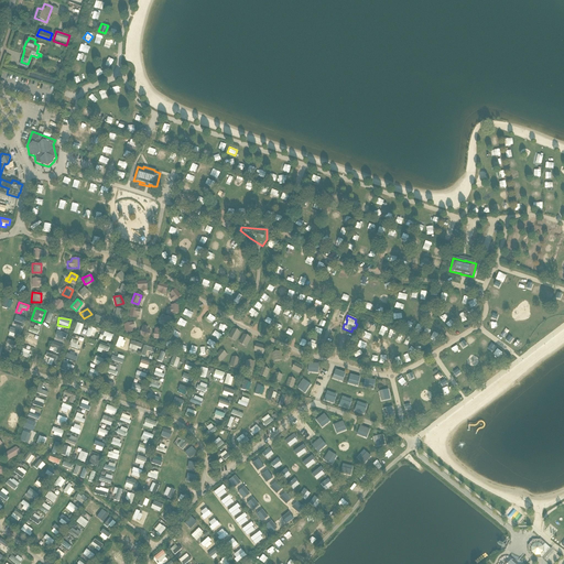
[(136,322),(128,324),(130,333),(138,331),(136,322)]
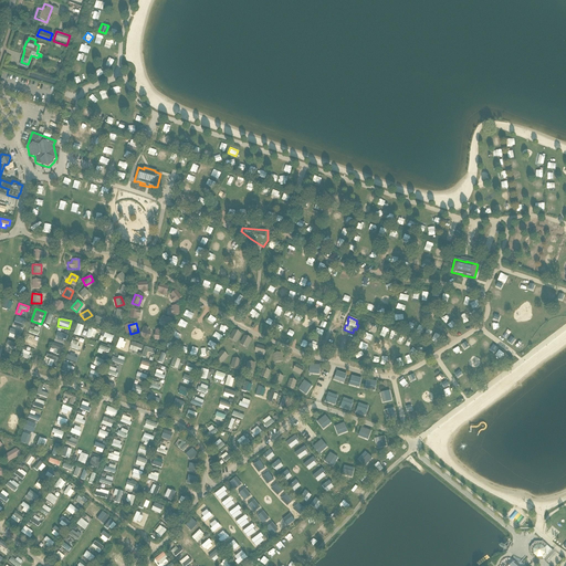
[(74,334),(80,336),(83,325),(76,324),(74,334)]
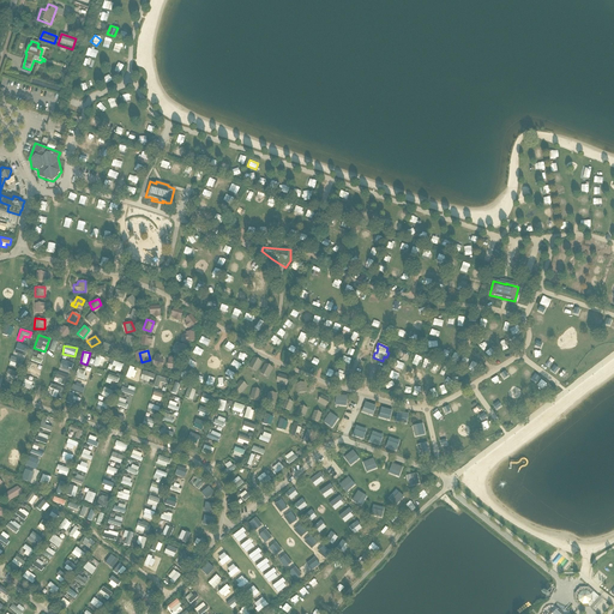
[(104,362),(106,359),(96,355),(92,365),(97,367),(100,360),(104,362)]
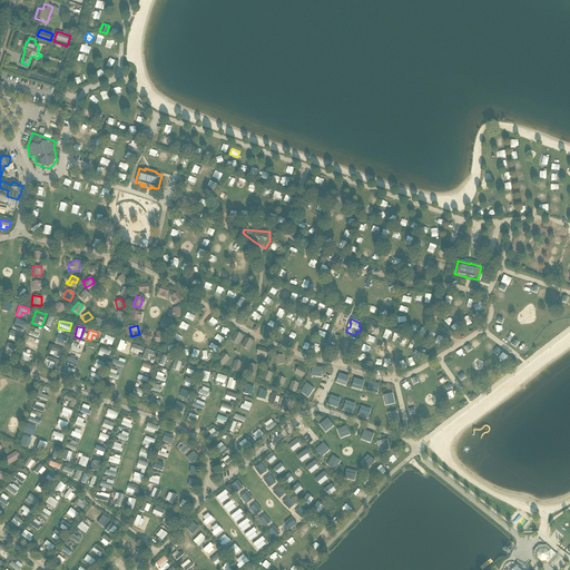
[(9,335),(8,338),(13,341),(15,338),(20,340),(21,335),(9,331),(8,335),(9,335)]
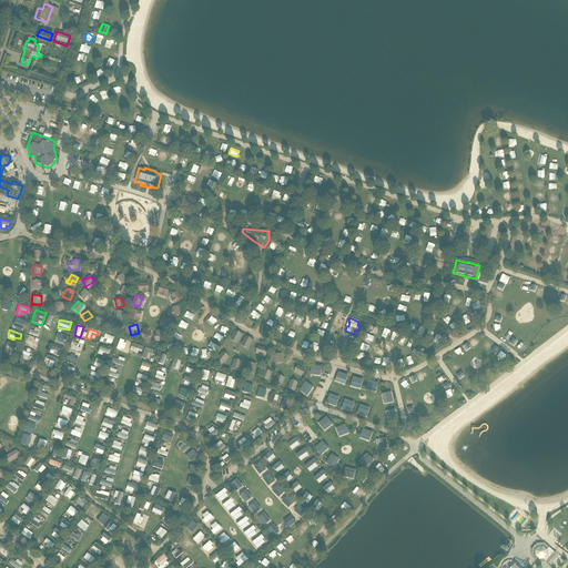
[(53,336),(60,338),(59,344),(64,346),(68,336),(56,332),(53,336)]
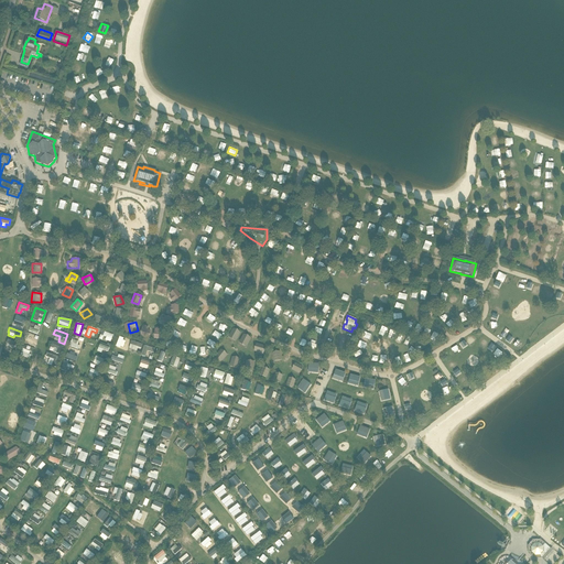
[(100,335),(99,338),(110,342),(114,335),(104,332),(102,335),(100,335)]
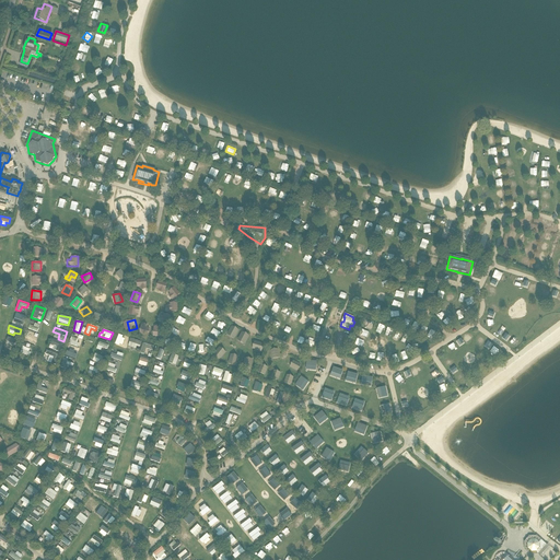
[(20,352),(31,357),(36,337),(26,334),(23,341),(26,342),(25,347),(22,346),(20,352)]
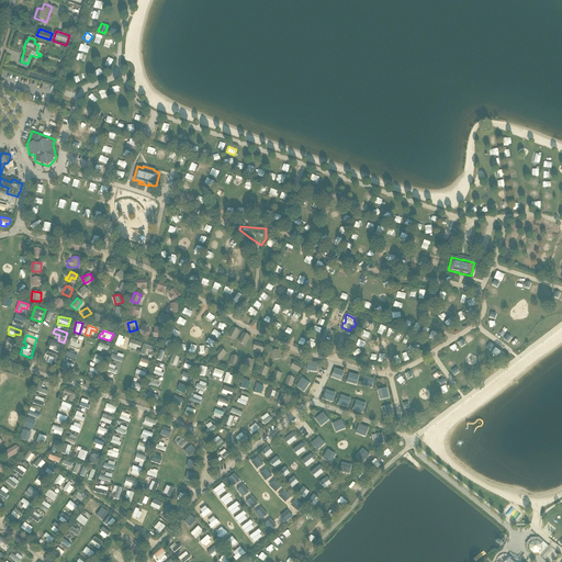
[(114,346),(122,348),(125,341),(123,340),(124,337),(119,336),(114,346)]
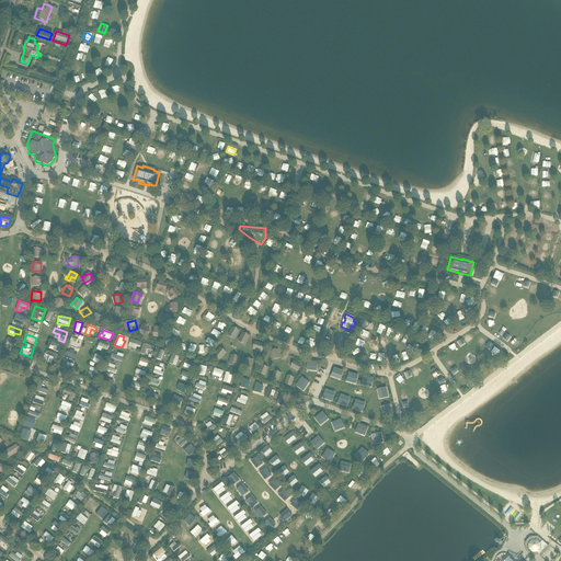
[(4,344),(11,347),(14,341),(8,338),(4,344)]
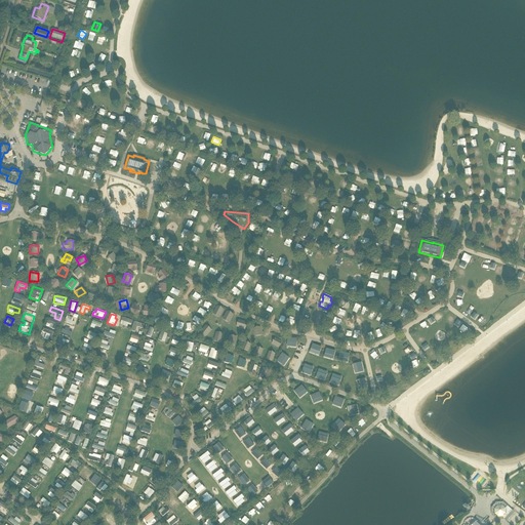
[(74,322),(72,321),(73,318),(67,316),(64,322),(73,325),(74,322)]
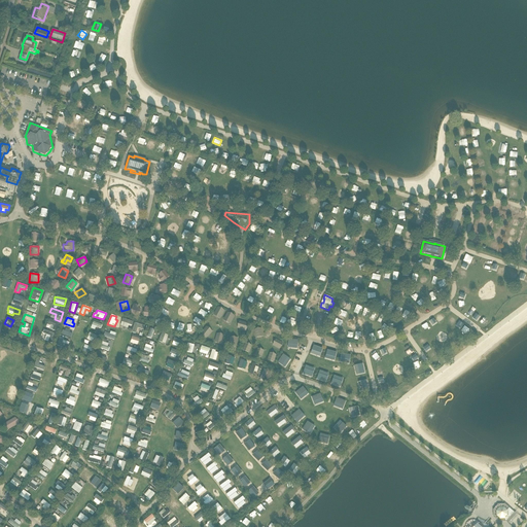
[(132,326),(133,321),(123,318),(119,325),(127,327),(128,325),(132,326)]
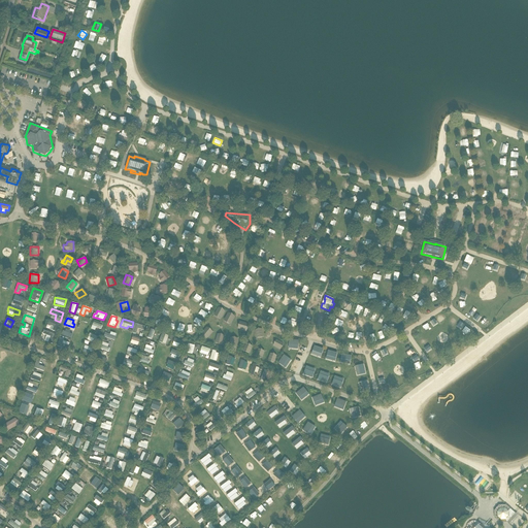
[(45,328),(57,332),(59,324),(48,320),(45,328)]
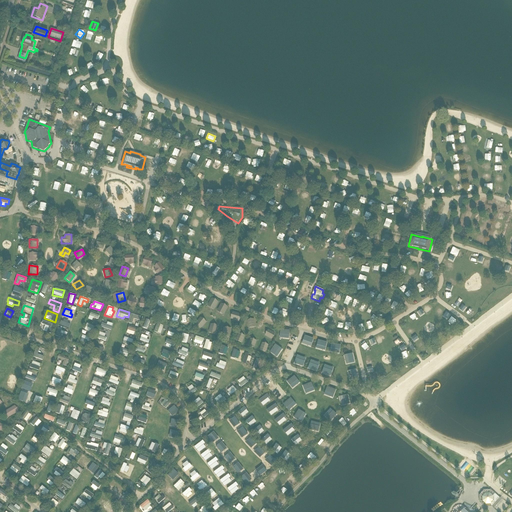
[(99,315),(89,312),(87,319),(91,320),(92,317),(98,319),(99,315)]
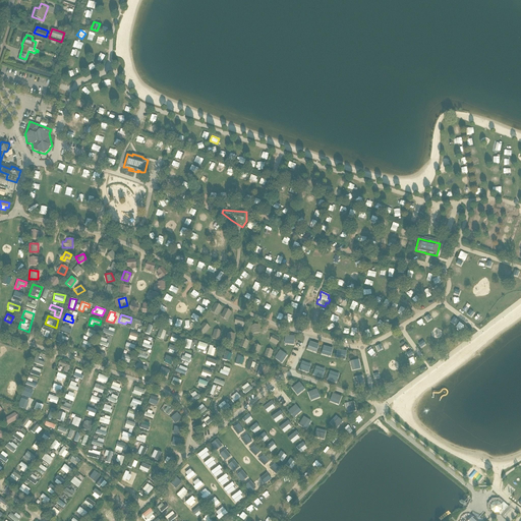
[(60,330),(68,334),(70,328),(62,325),(60,330)]
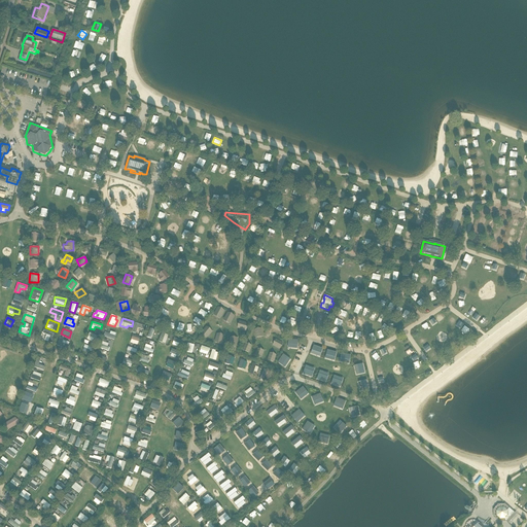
[(103,336),(111,339),(114,332),(106,328),(103,336)]
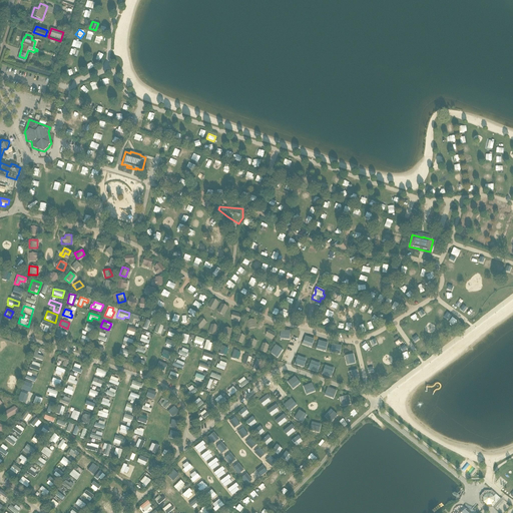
[(43,332),(51,334),(53,324),(42,322),(41,325),(44,326),(43,332)]
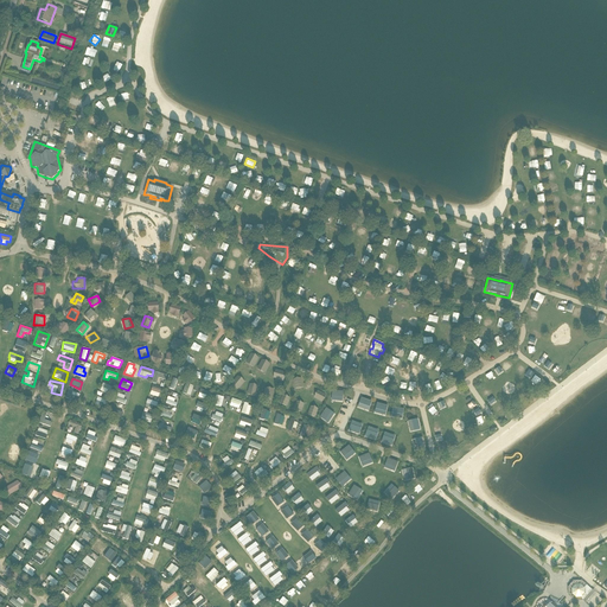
[(100,391),(110,395),(113,387),(102,383),(100,391)]
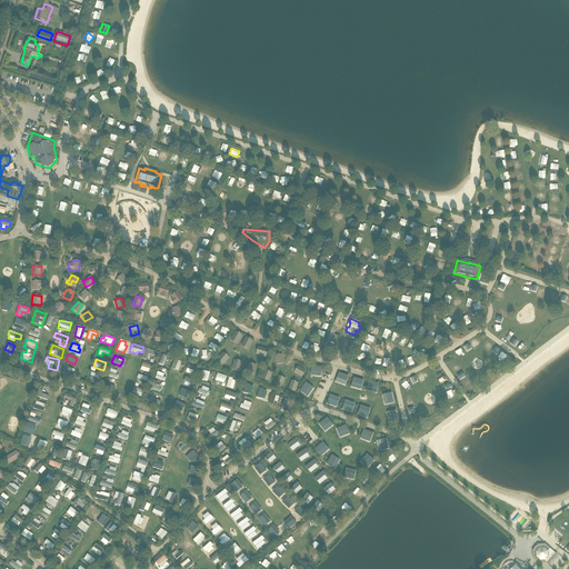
[(63,365),(60,372),(71,377),(75,369),(63,365)]
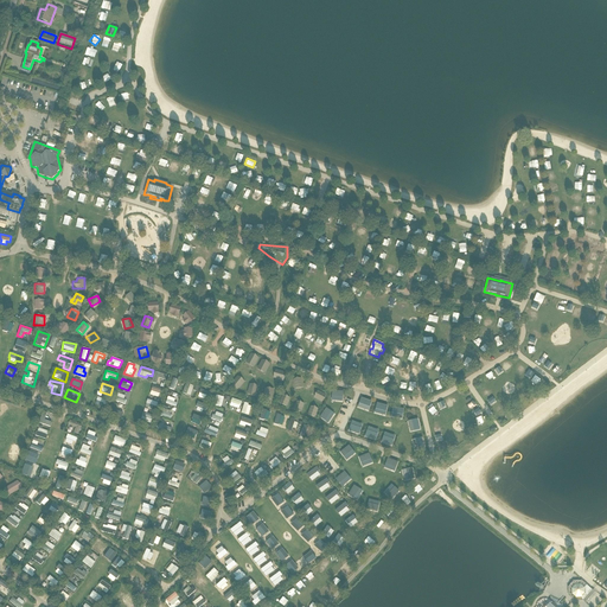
[(125,400),(126,396),(117,393),(114,401),(125,404),(127,400),(125,400)]
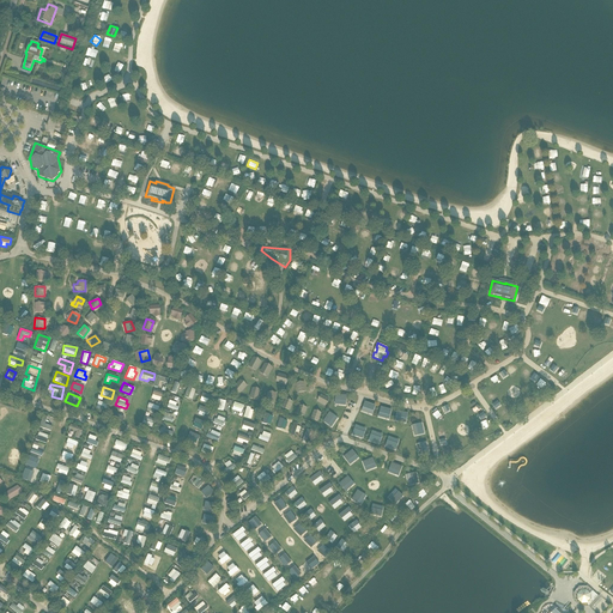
[(42,414),(38,426),(52,431),(53,426),(46,424),(48,417),(42,414)]
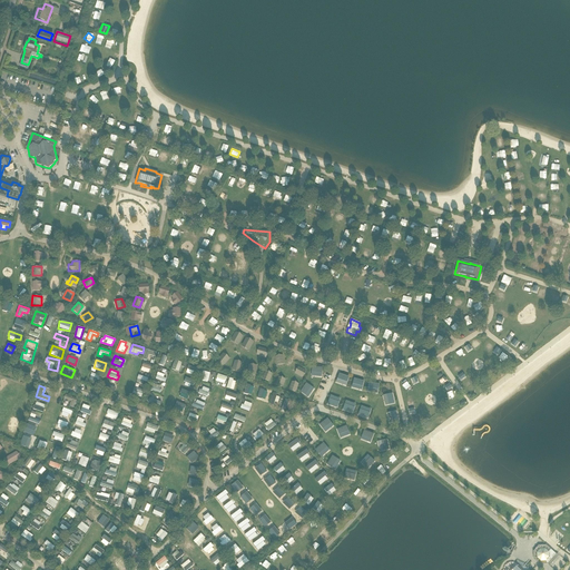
[(131,395),(141,396),(143,390),(134,387),(131,395)]
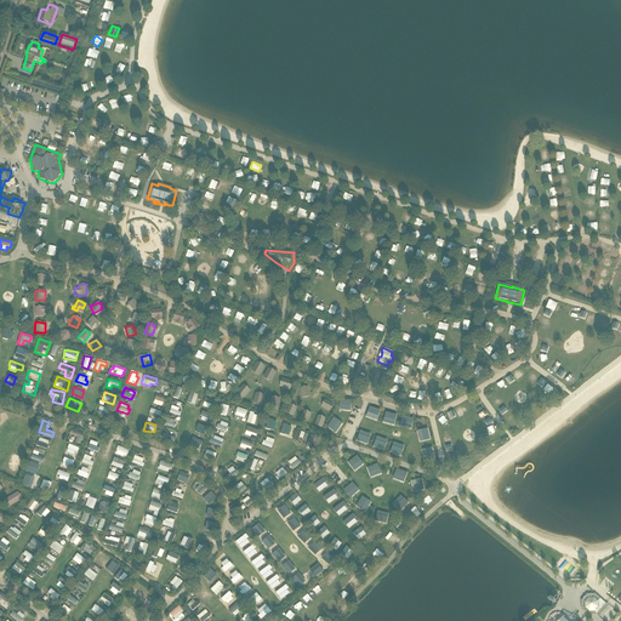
[(75,443),(79,444),(81,437),(79,437),(80,432),(70,429),(68,434),(77,437),(75,443)]
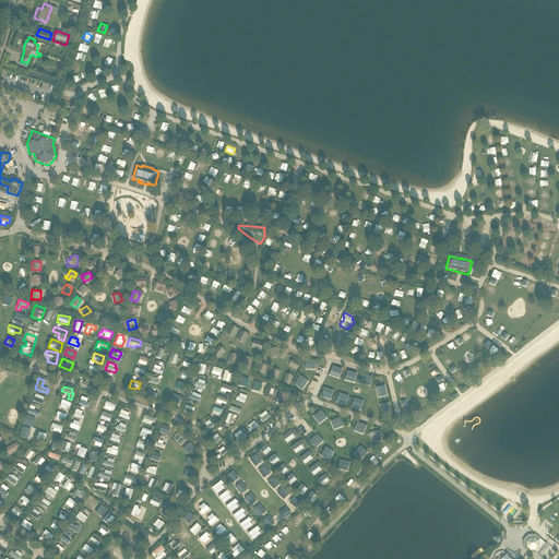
[(81,393),(76,403),(87,408),(90,404),(83,401),(85,395),(81,393)]
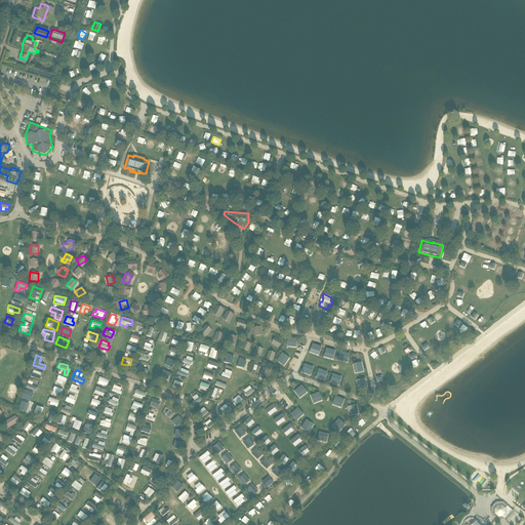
[(32,370),(30,377),(39,379),(41,372),(32,370)]
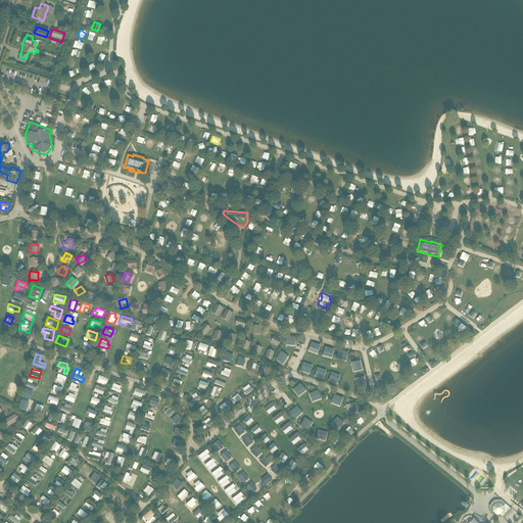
[(55,377),(59,378),(58,381),(65,383),(67,377),(56,374),(55,377)]
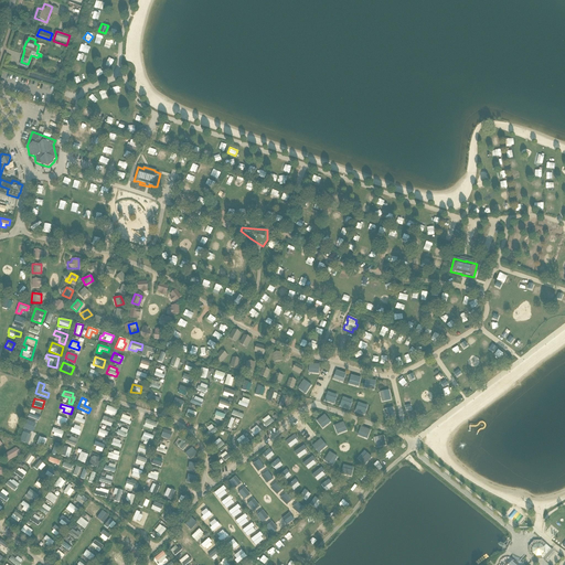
[(106,405),(104,413),(115,416),(117,408),(106,405)]
